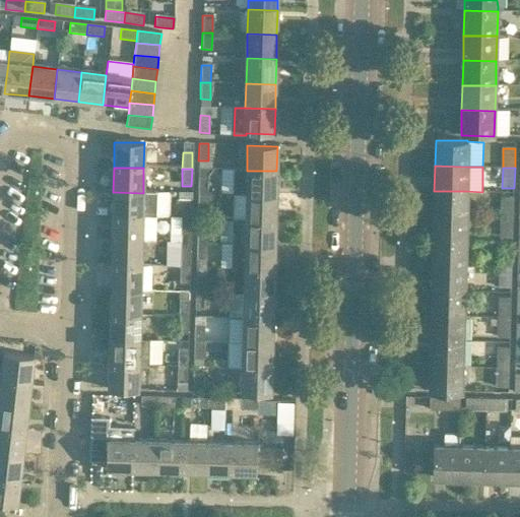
[(234,170),(233,195),(246,195),(276,196),(276,171),(247,171),(234,170)]
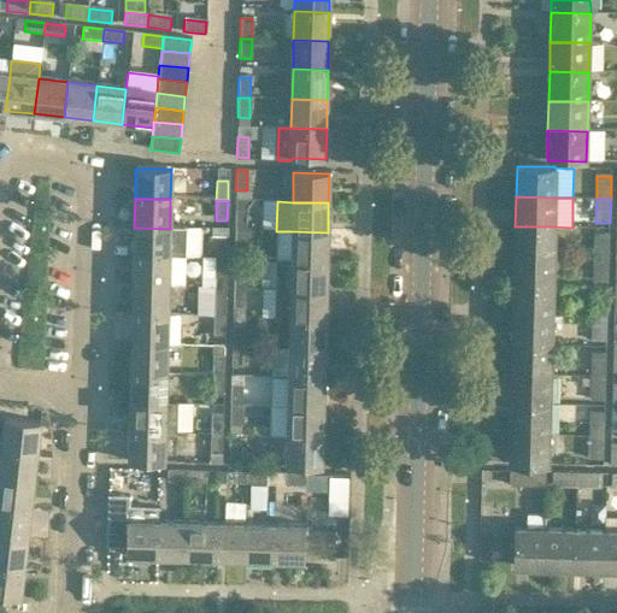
[(235,214),(235,230),(247,230),(247,214),(247,210),(235,210),(235,214)]
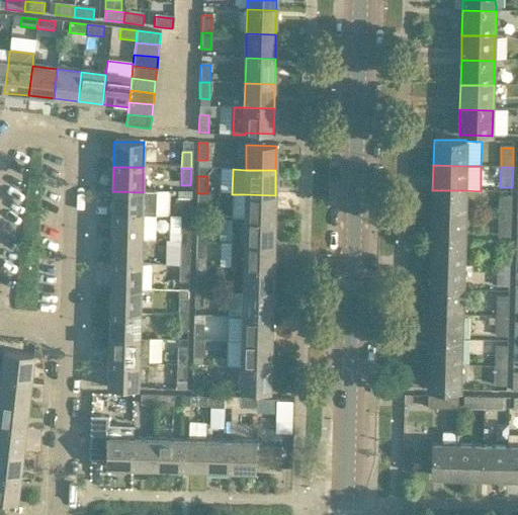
[(432,190),(432,215),(463,216),(464,190),(432,190)]
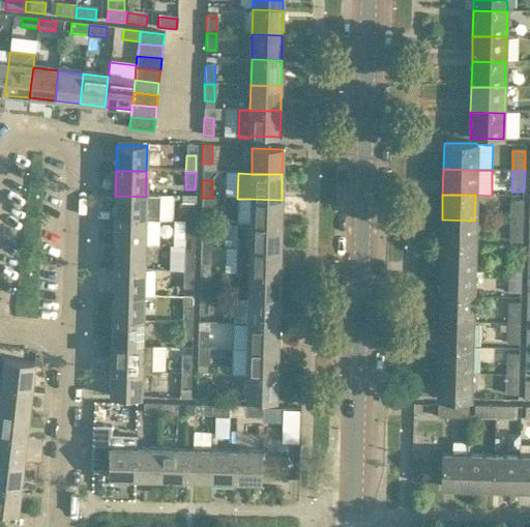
[(115,196),(115,221),(155,222),(158,222),(159,197),(146,197),(115,196)]
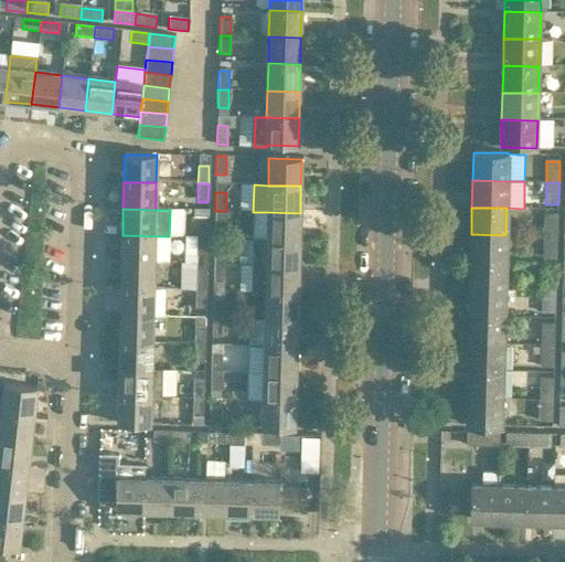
[(215,211),(215,229),(226,229),(226,211),(215,211)]
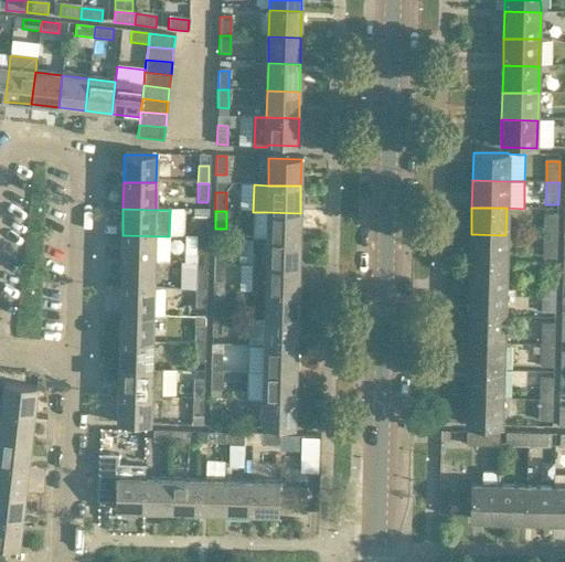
[(267,212),(267,239),(299,240),(300,213),(267,212)]
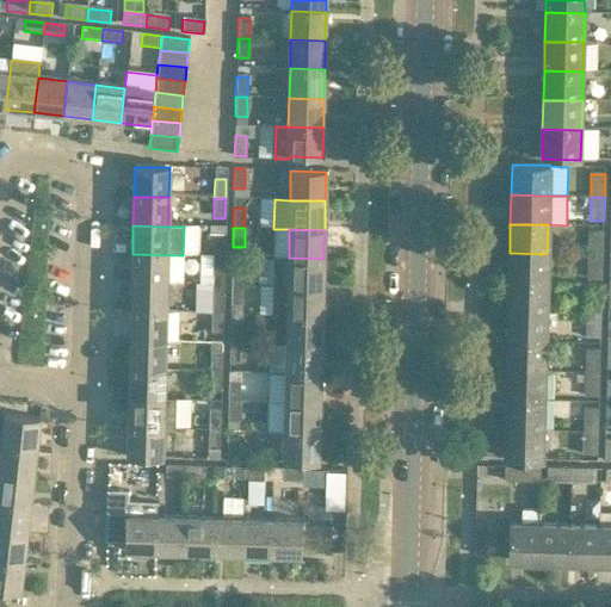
[(590,233),(588,255),(603,255),(603,234),(590,233)]
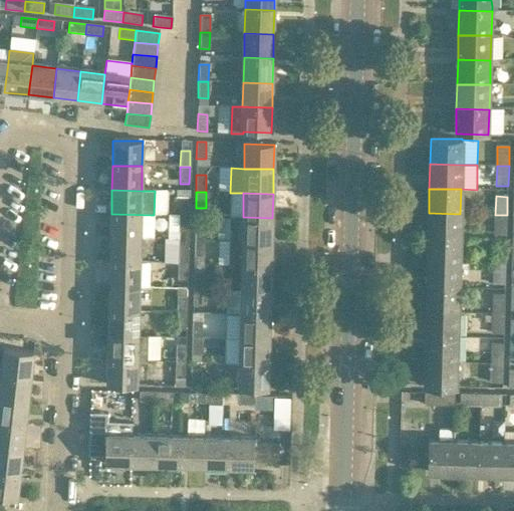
[(174,199),(174,216),(179,216),(190,216),(190,199),(179,199),(179,200),(174,199)]
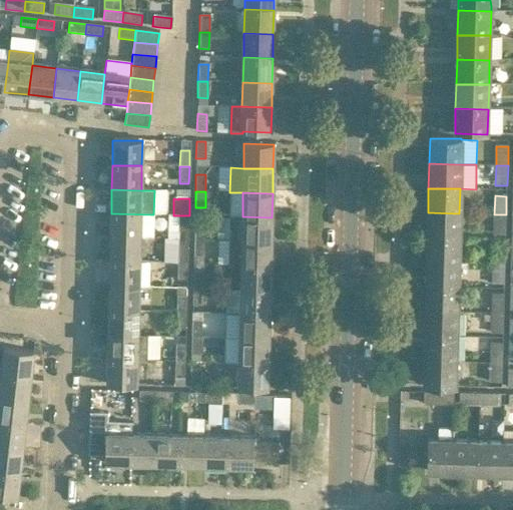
[(428,212),(427,237),(459,238),(459,213),(428,212)]
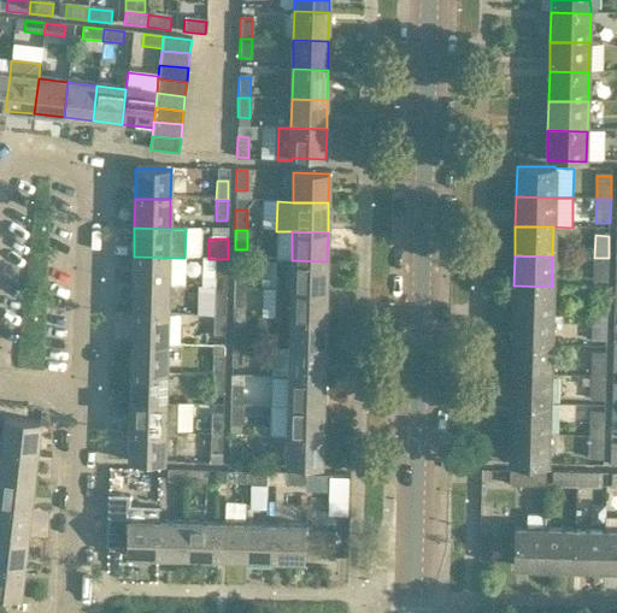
[(134,257),(133,287),(168,287),(178,287),(181,287),(184,288),(184,258),(181,258),(134,257)]
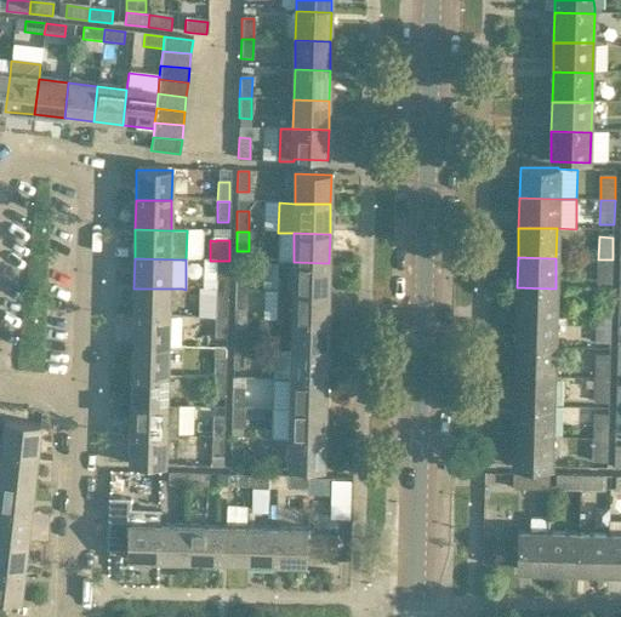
[(598,260),(598,285),(613,285),(613,260),(598,260)]
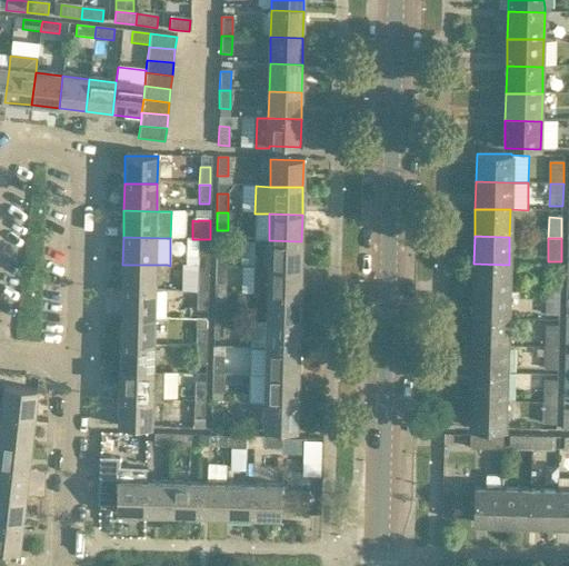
[(210,239),(198,239),(197,266),(209,266),(210,239)]
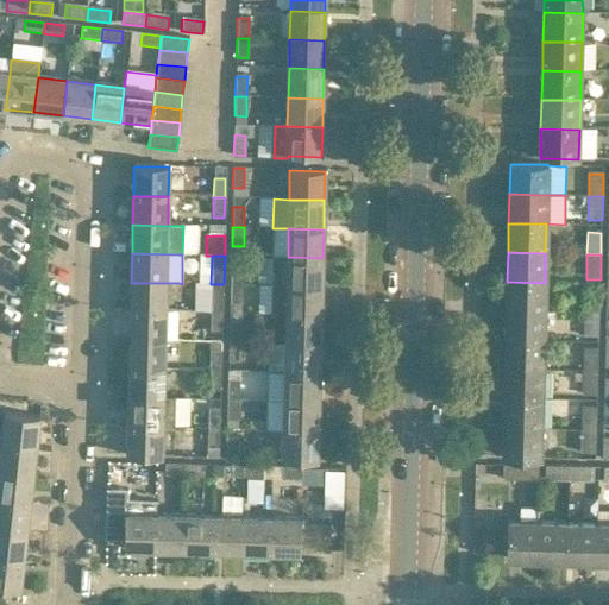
[(288,257),(274,257),(272,285),(322,287),(322,258),(288,257)]
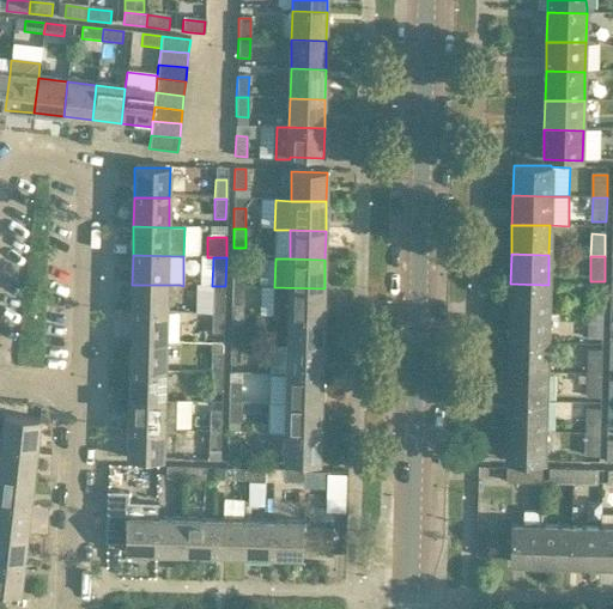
[(234,267),(232,287),(244,287),(244,267),(234,267)]
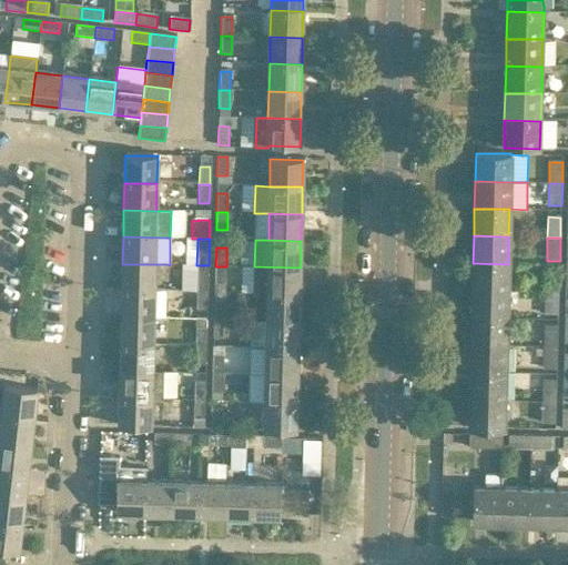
[(473,263),(472,291),(507,292),(508,264),(473,263)]
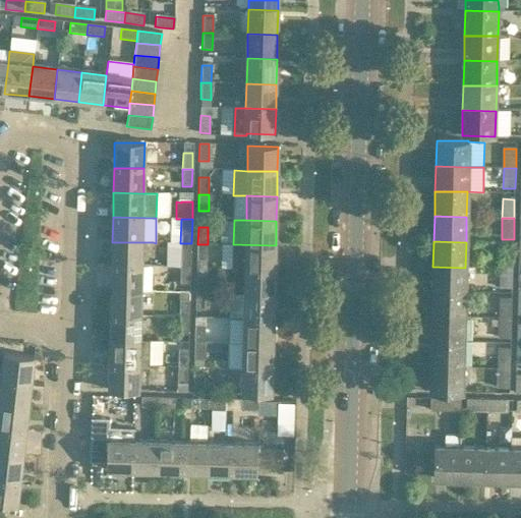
[(112,242),(112,267),(141,268),(141,242),(112,242)]
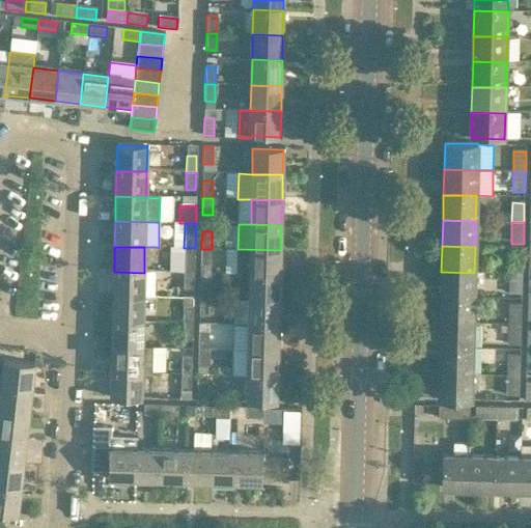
[(201,249),(201,266),(212,266),(212,249),(201,249)]
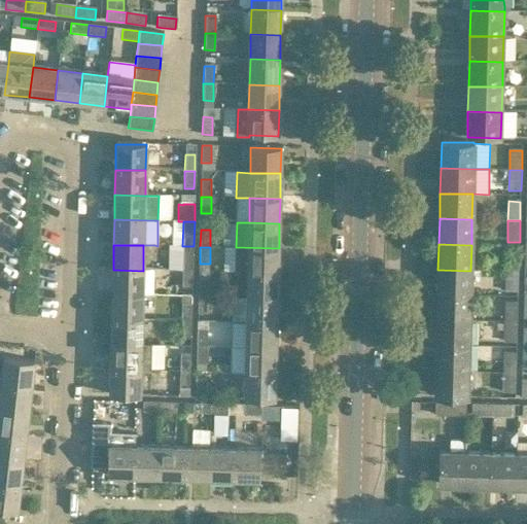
[(234,273),(247,273),(278,274),(279,248),(236,247),(235,247),(234,273)]
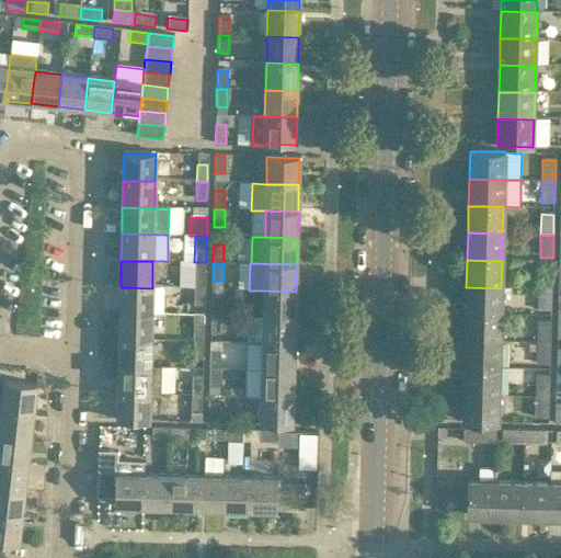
[(539,269),(539,289),(552,289),(552,269),(539,269)]
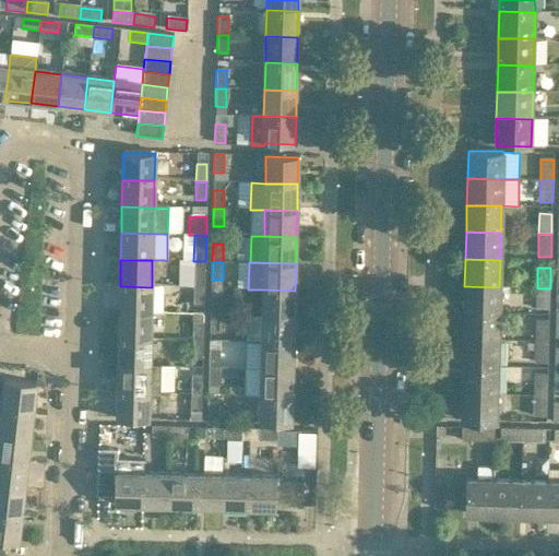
[(194,269),(194,287),(205,288),(205,270),(194,269)]
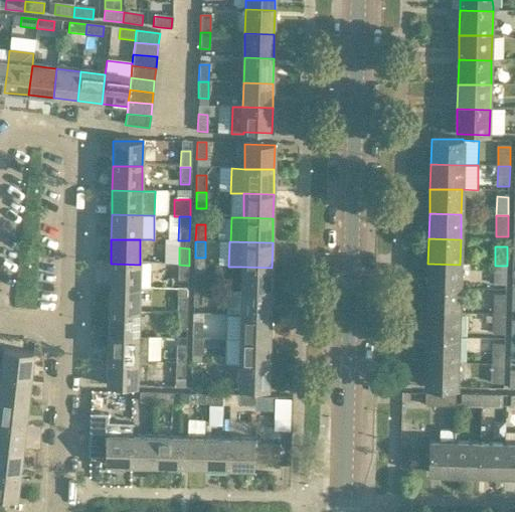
[(111,264),(110,288),(138,289),(139,289),(149,289),(150,265),(140,265),(111,264)]
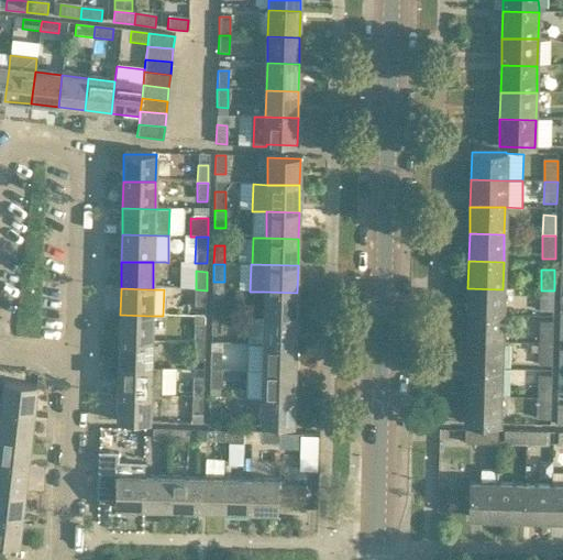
[(467,288),(467,316),(501,316),(503,289),(467,288)]
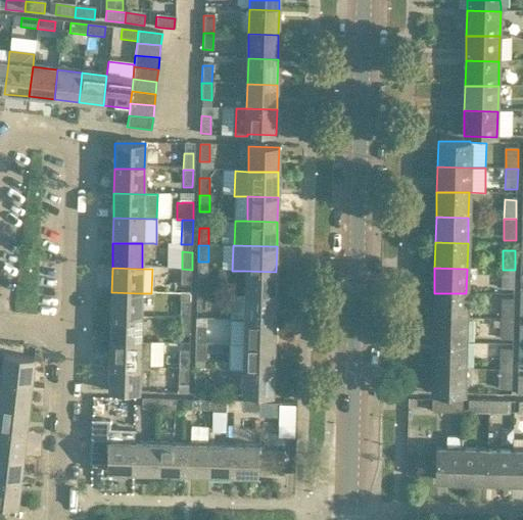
[(182,269),(181,286),(191,286),(192,270),(182,269)]
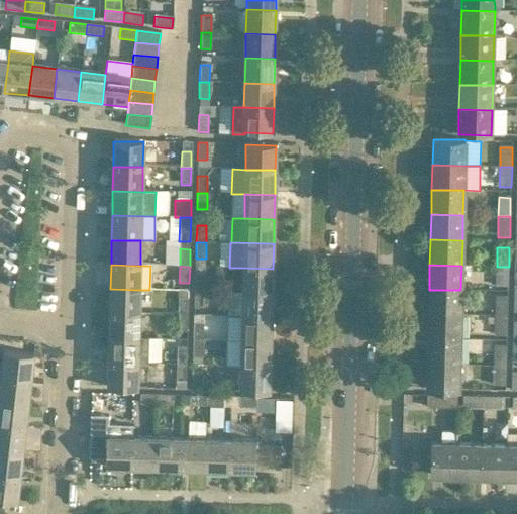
[(497,267),(497,287),(509,287),(509,267),(497,267)]
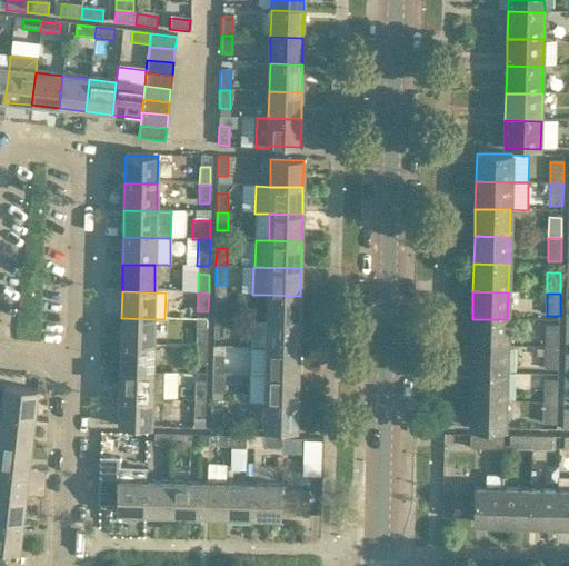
[(267,295),(267,321),(299,323),(300,296),(267,295)]
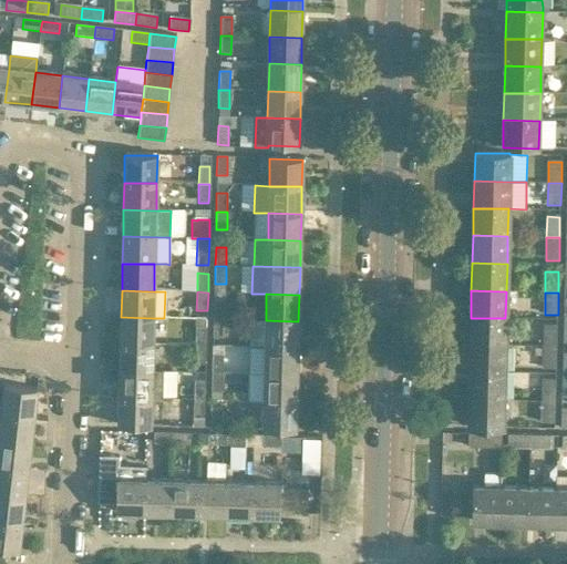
[(214,301),(214,319),(225,320),(225,301),(214,301)]
